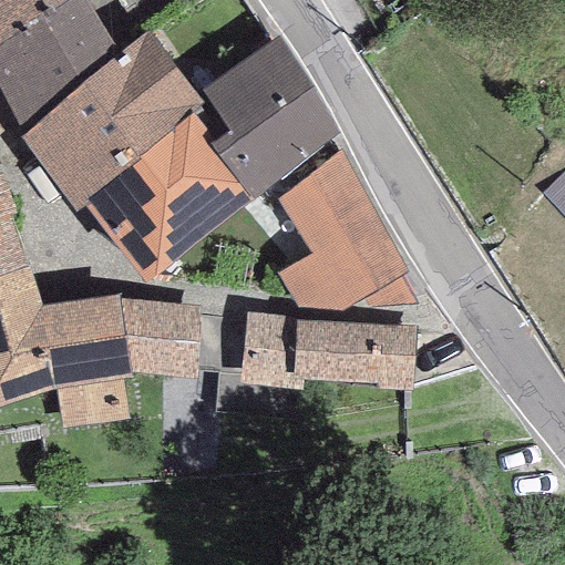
[(0,0),(0,43),(64,0),(0,0)]
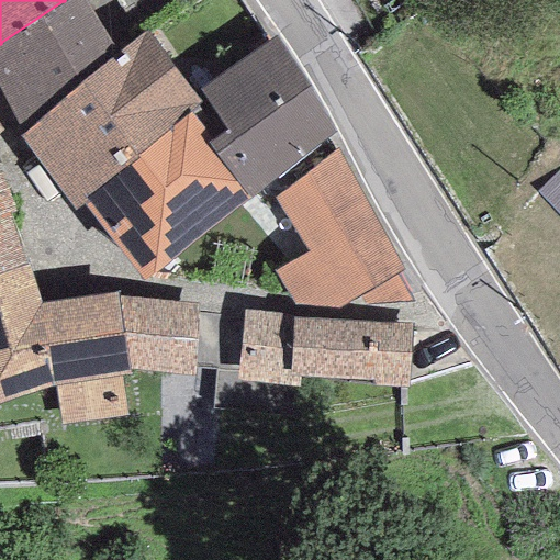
[(119,51),(87,0),(64,0),(0,43),(0,102),(7,98),(25,131),(84,81),(119,51)]
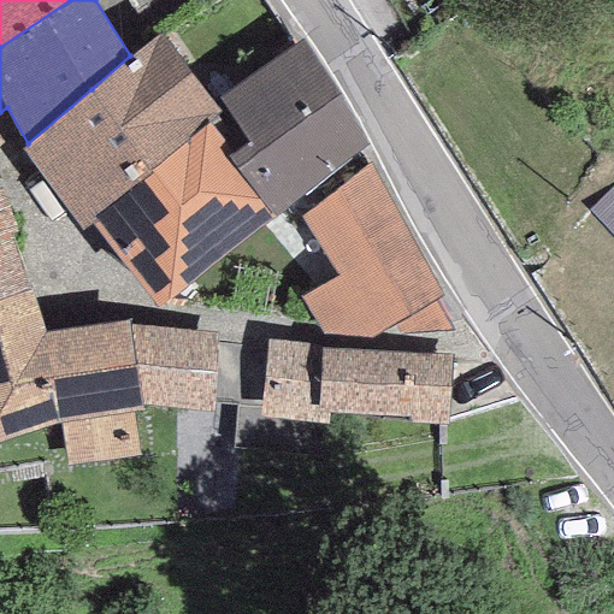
[(130,55),(92,89),(153,170),(210,123),(223,110),(159,34),(130,55)]
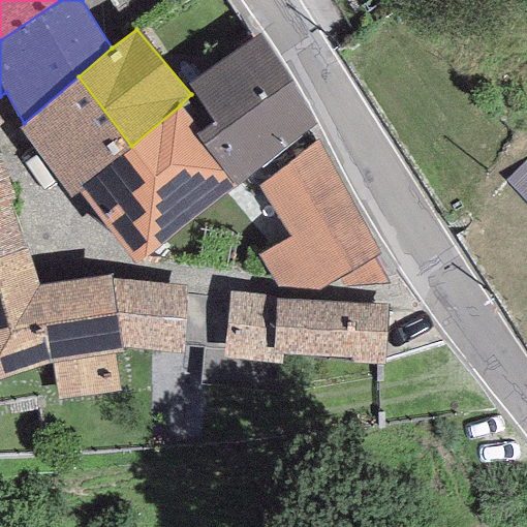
[(316,121),(260,31),(188,83),(216,121),(202,131),(196,134),(235,186),(316,121)]
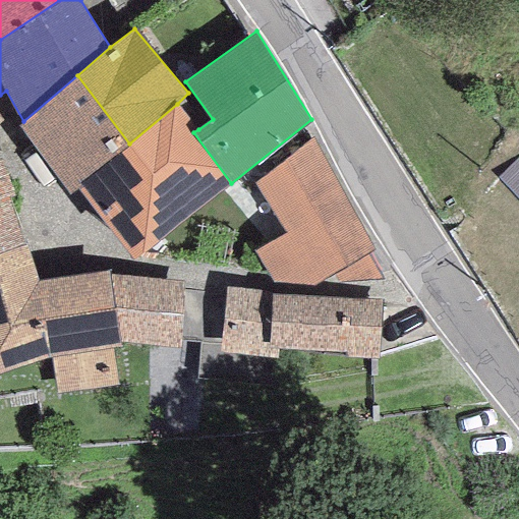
[(129,143),(77,75),(23,121),(20,125),(69,192),(78,186),(129,143)]
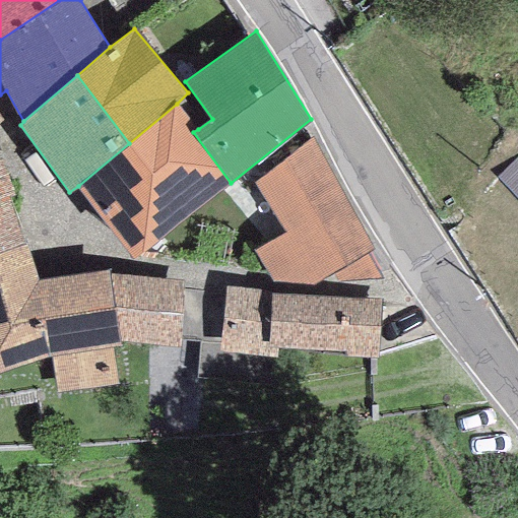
[(135,258),(231,183),(193,132),(198,129),(177,104),(129,143),(78,186),(135,258)]
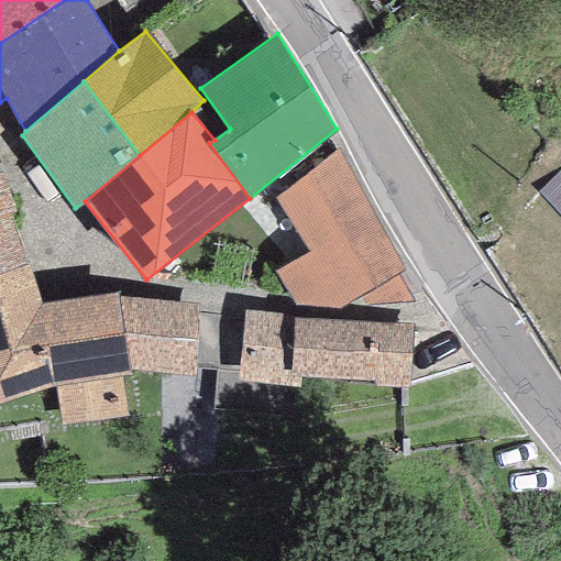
[(338,149),(277,197),(311,249),(276,272),(297,306),(341,308),(362,296),(399,274),(406,270),(338,149)]
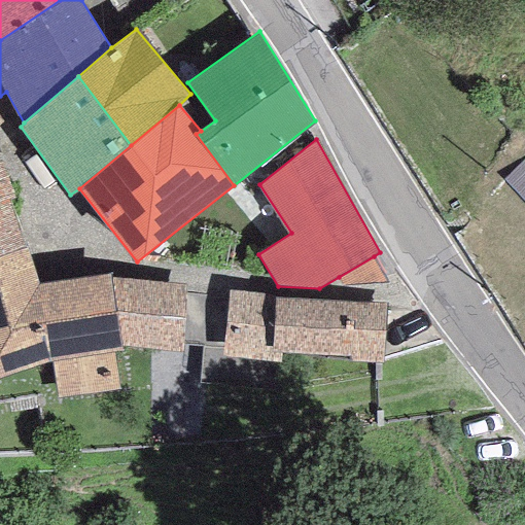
[(15,200),(1,158),(0,158),(0,255),(28,247),(10,201),(15,200)]
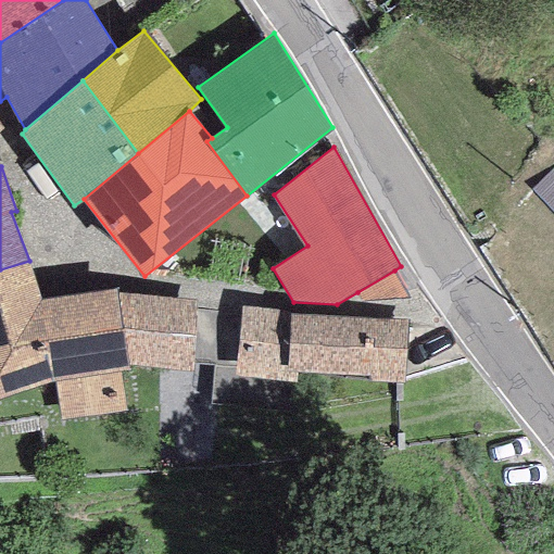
[(553,167),(531,188),(553,213),(553,167)]
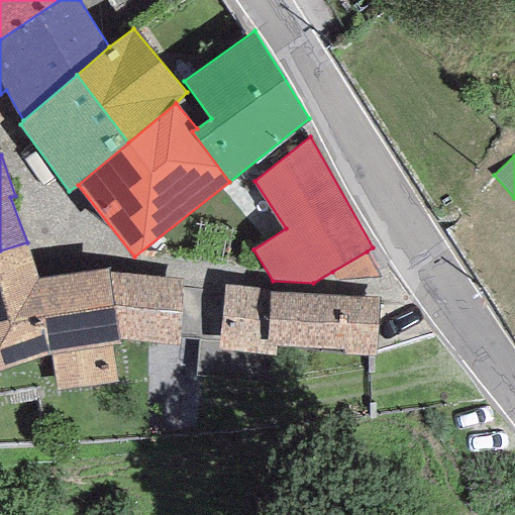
[(38,278),(27,242),(0,250),(0,369),(53,352),(120,343),(119,337),(110,272),(108,267),(38,278)]
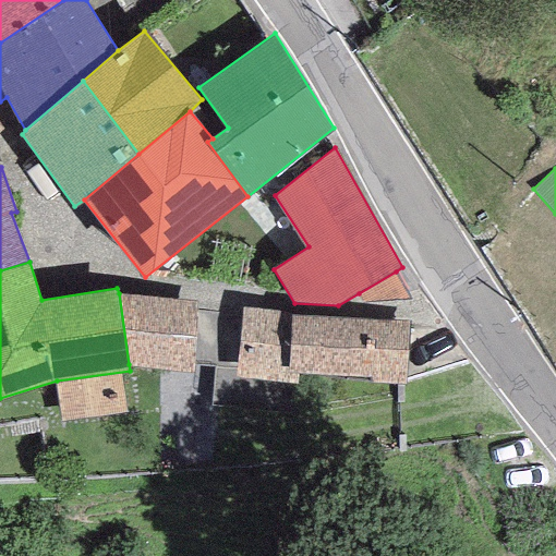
[(411,298),(396,272),(359,293),(363,301),(411,298)]
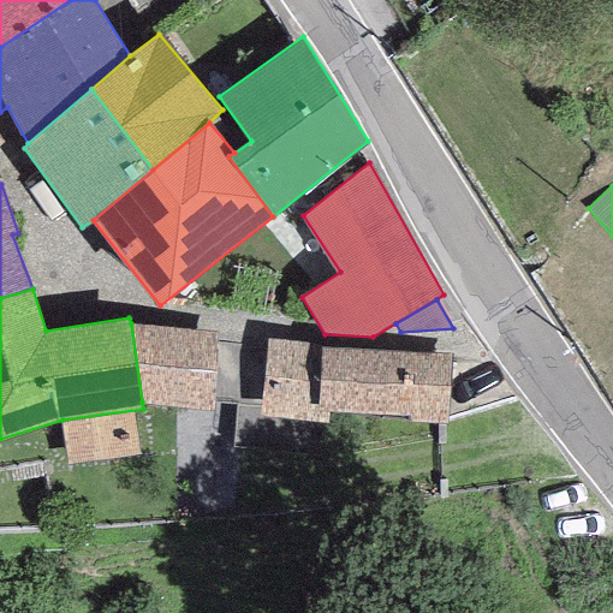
[(218,329),(131,323),(142,402),(213,410),(218,329)]
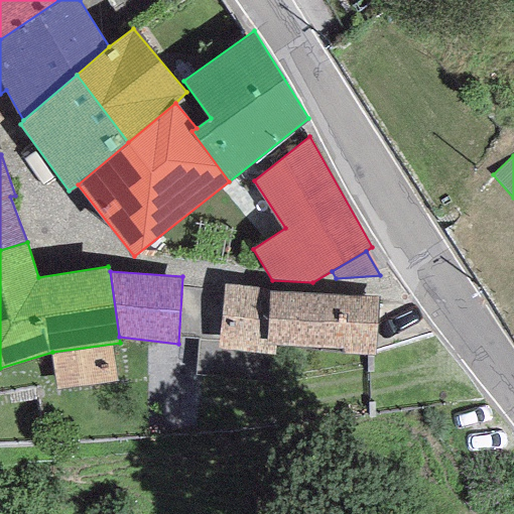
[(225,283),(219,348),(274,353),(275,343),(266,342),(270,291),(270,286),(225,283)]
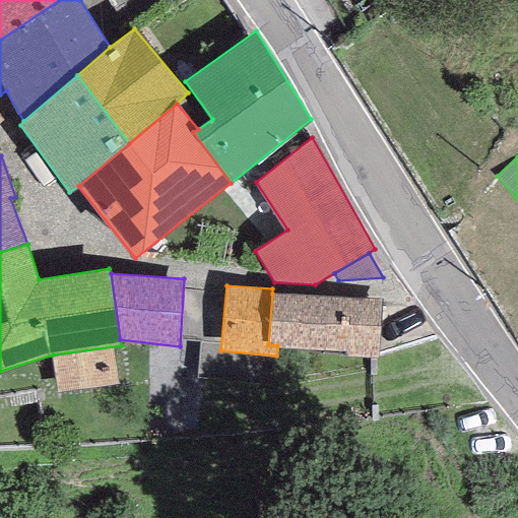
[(277,345),(346,349),(346,355),(378,357),(382,297),(272,294),(268,344),(277,345)]
